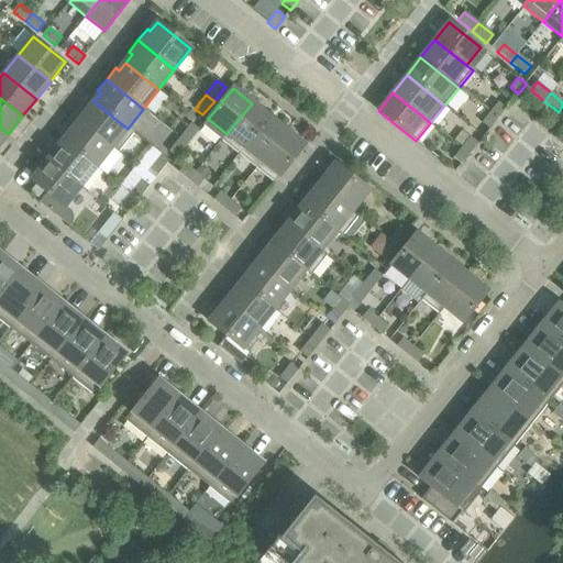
[(85,107),(75,119),(111,148),(128,129),(94,101),(88,109),(85,107)]
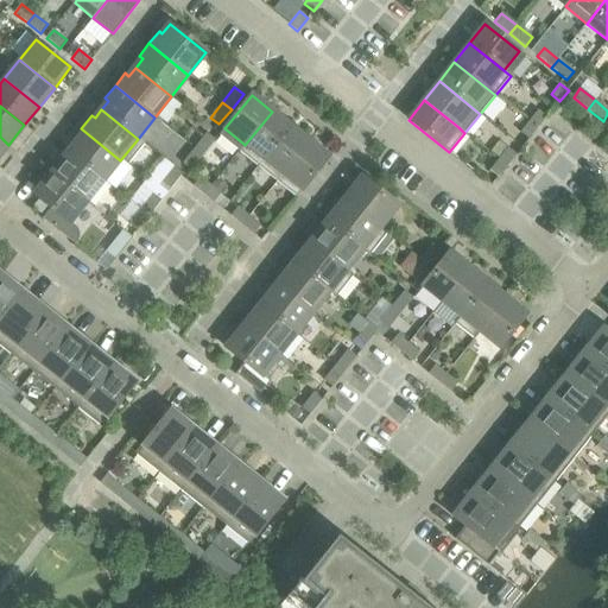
[(538,111),(529,121),(538,128),(546,118),(538,111)]
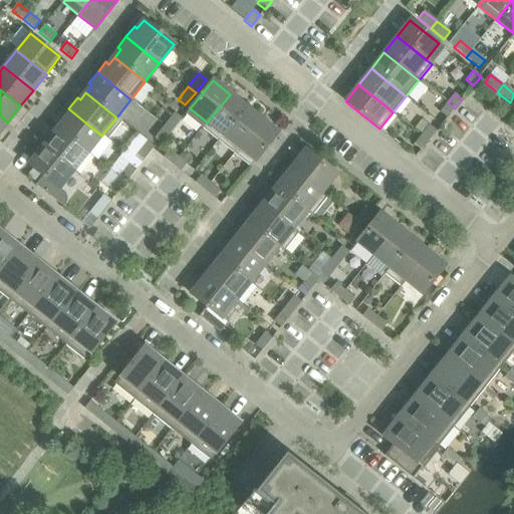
[(202,127),(218,141),(245,106),(230,94),(207,122),(206,121),(202,127)]
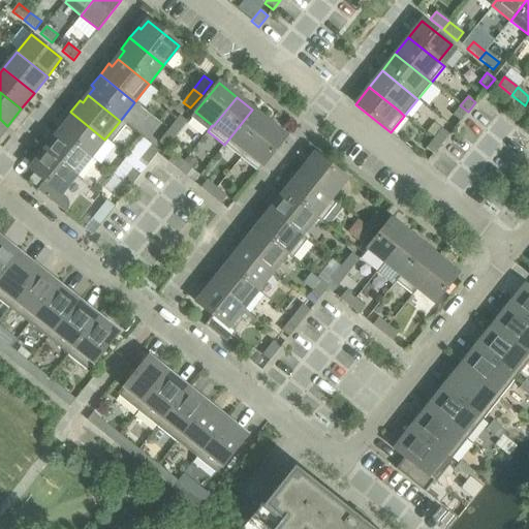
[(460,122),(468,112),(460,105),(453,116),(460,122)]
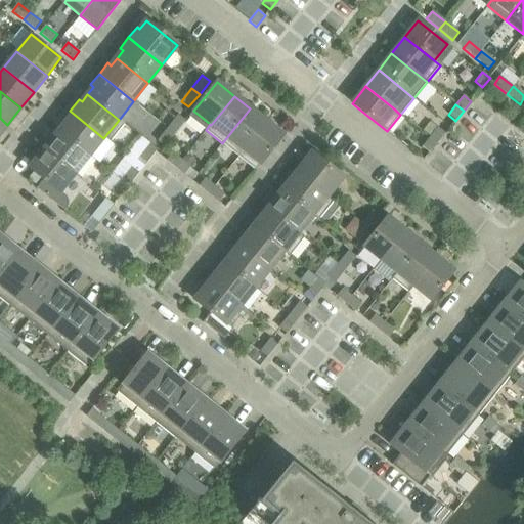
[(222,143),(238,157),(266,121),(250,108),(222,143)]
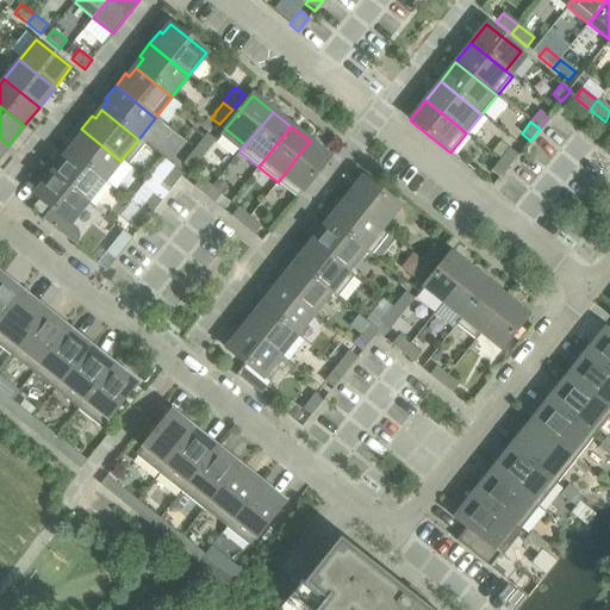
[(75,143),(68,153),(104,182),(120,161),(81,129),(72,141),(75,143)]
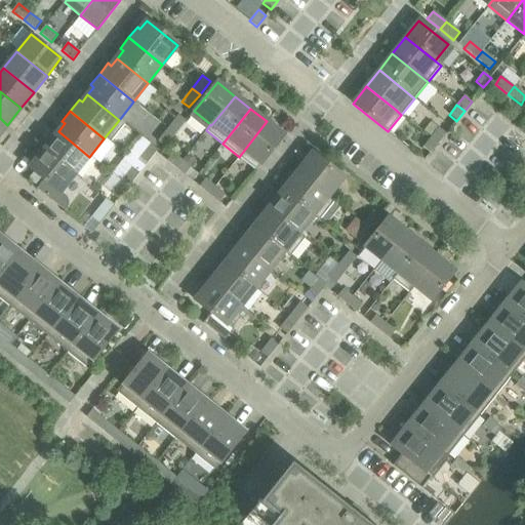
[(178,115),(167,128),(175,134),(186,121),(178,115)]
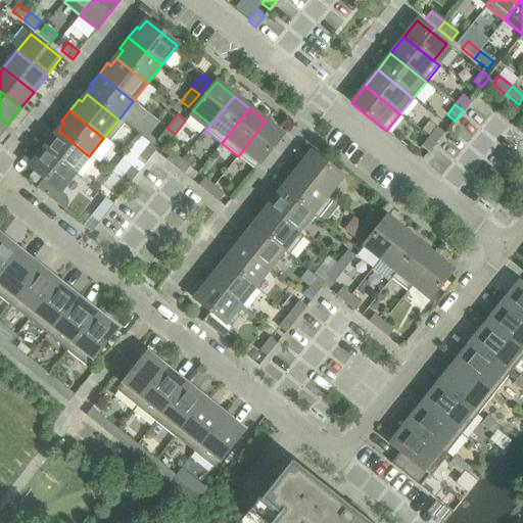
[(283,135),(266,121),(238,156),(254,170),(283,135)]
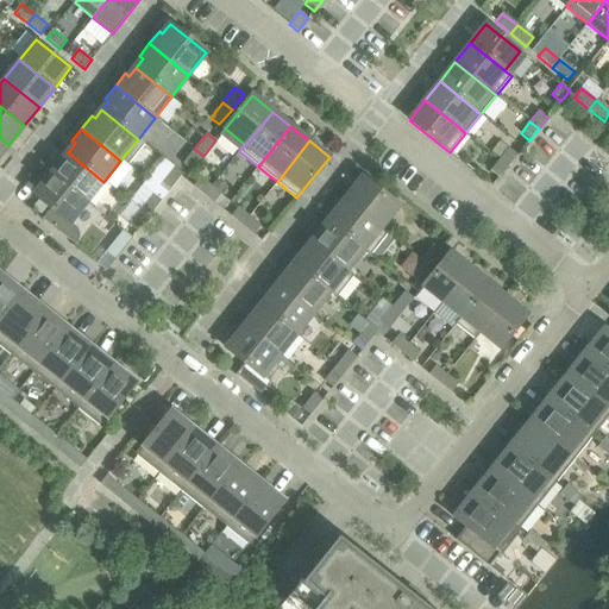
[(192,171),(203,156),(194,149),(182,164),(192,171)]
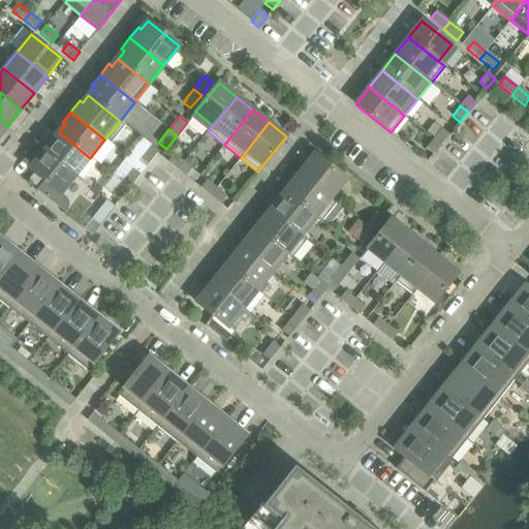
[(441,129),(434,138),(441,145),(449,135),(441,129)]
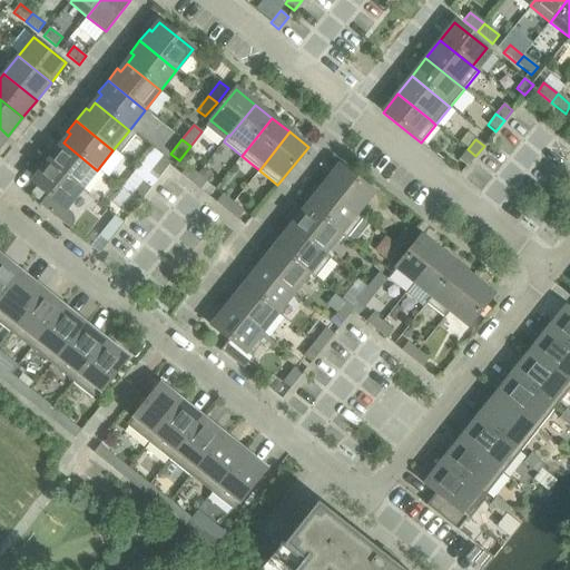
[(53,148),(45,159),(81,189),(97,170),(64,143),(57,150),(53,148)]
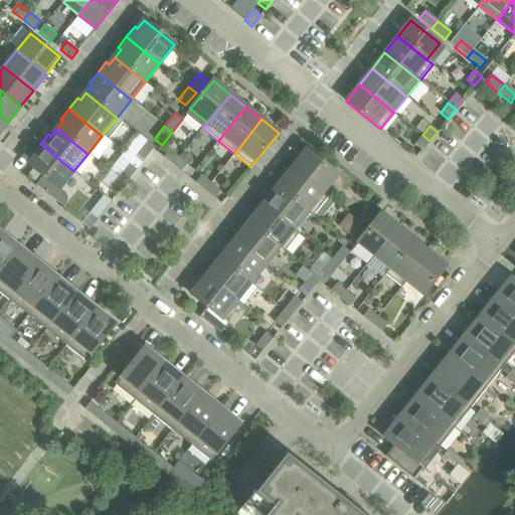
[(422,150),(430,141),(422,135),(414,145),(422,150)]
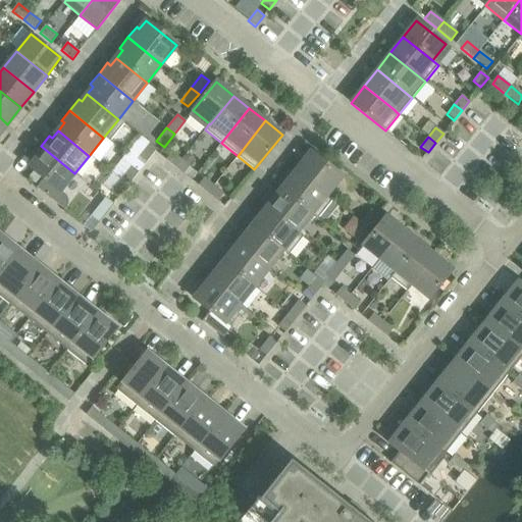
[(139,157),(147,162),(157,149),(150,144),(139,157)]
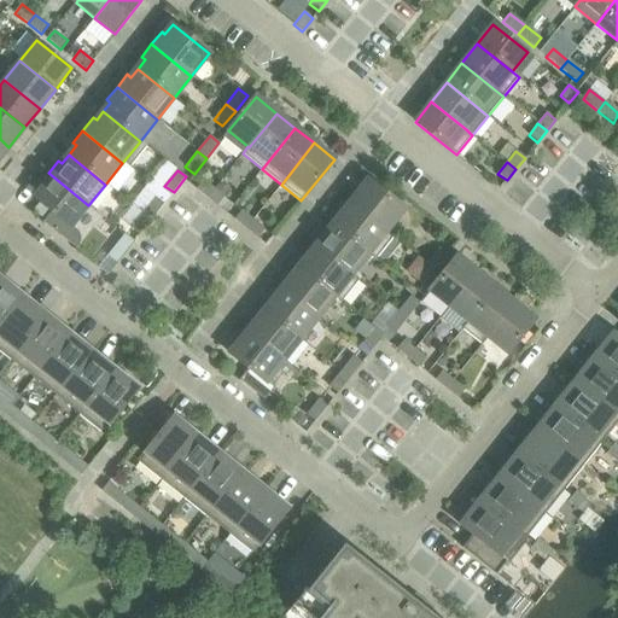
[(71,227),(88,205),(48,173),(39,186),(41,188),(34,198),(40,203),(52,213),(46,221),(42,223),(76,250),(79,246),(80,243),(80,240),(80,237),(79,234),(76,232),(71,227)]
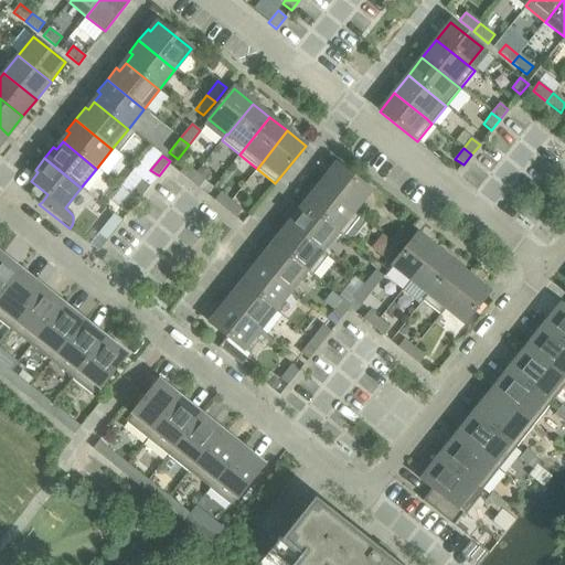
[(179,172),(191,182),(198,173),(196,173),(185,164),(179,172)]
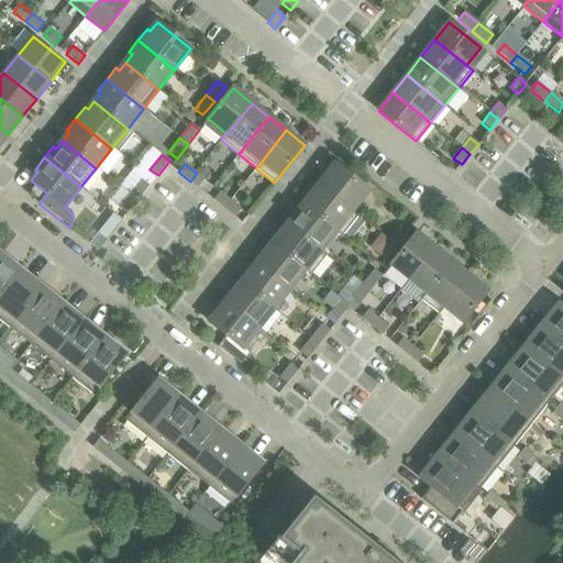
[(324,170),(316,181),(352,211),(353,210),(368,190),(334,164),(328,173),(324,170)]
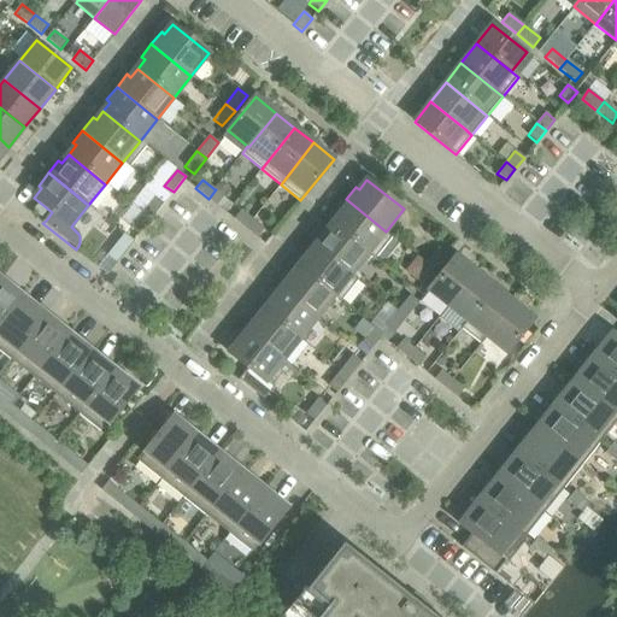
[(219,182),(215,189),(216,189),(225,198),(230,191),(219,182)]
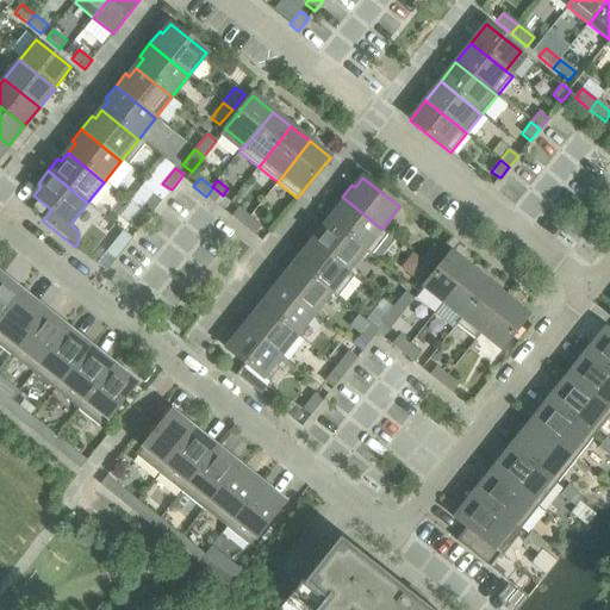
[(223,195),(213,187),(206,197),(216,204),(223,195)]
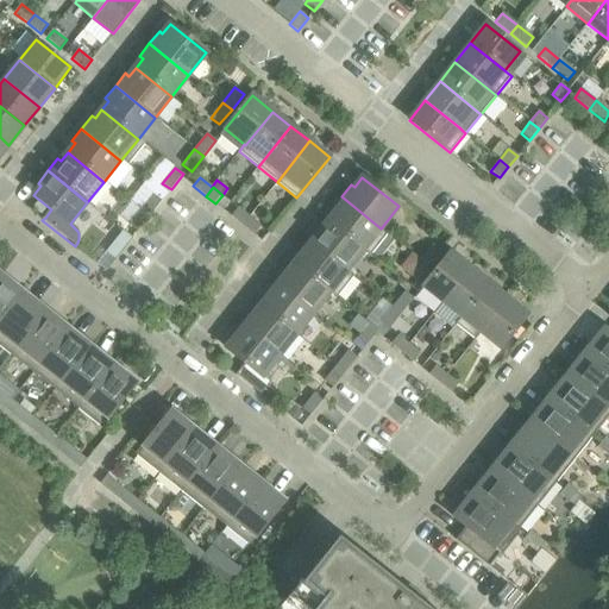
[(154,194),(140,209),(149,217),(162,201),(154,194)]
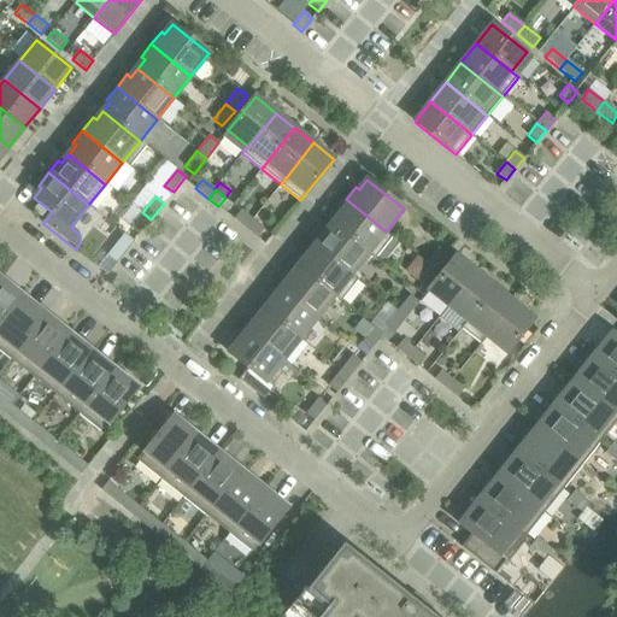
[(393,236),(387,230),(386,231),(346,199),(336,212),(339,215),(333,223),(369,253),(375,259),(393,236)]
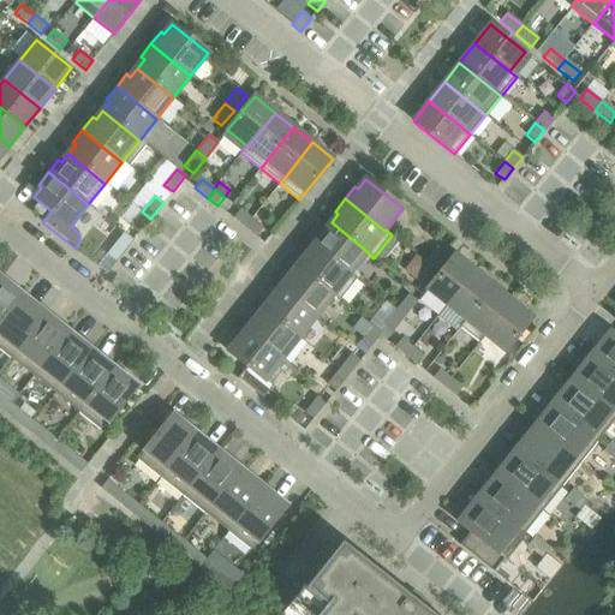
[(40,202),(33,210),(46,220),(52,212),(40,202)]
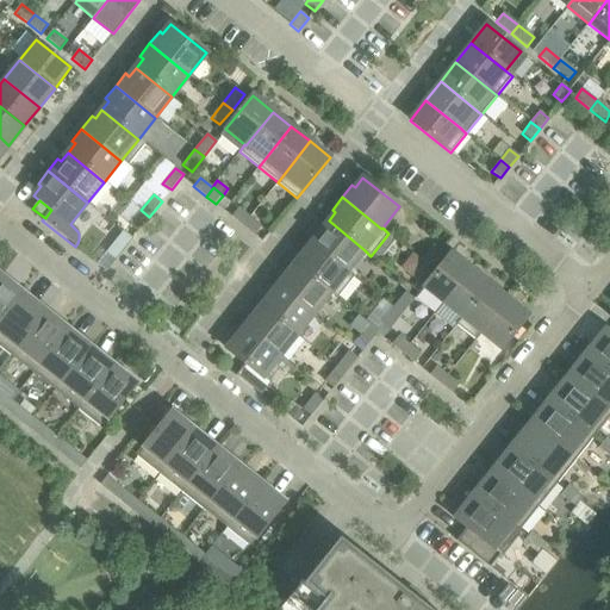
[(231,217),(243,225),(249,217),(238,209),(231,217)]
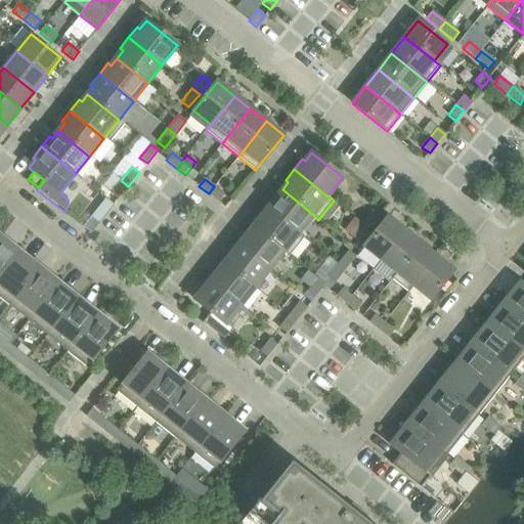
[(118,200),(128,186),(121,180),(111,193),(118,200)]
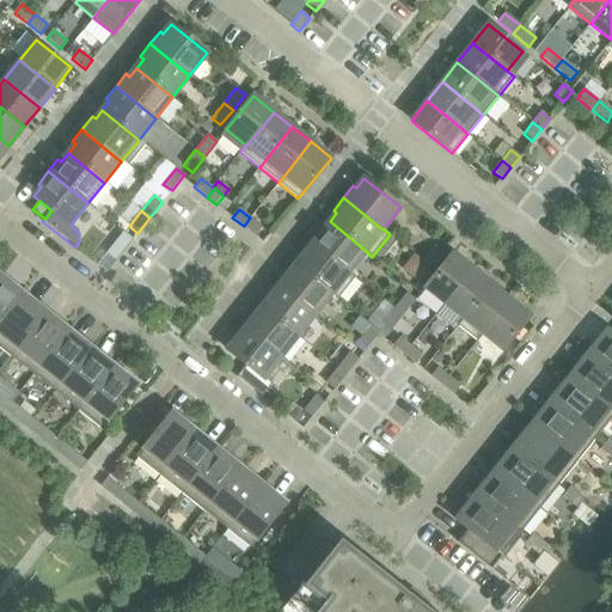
[(262,227),(250,218),(244,226),(255,236),(262,227)]
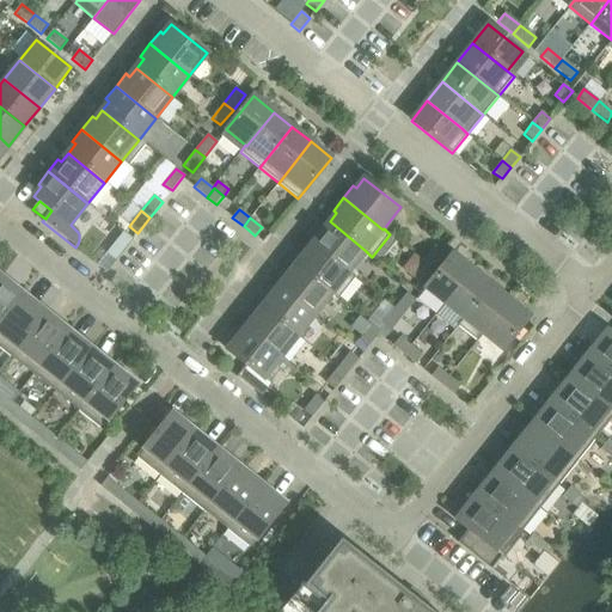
[(349,271),(366,251),(330,221),(323,231),(319,227),(308,240),(349,273),(349,271)]
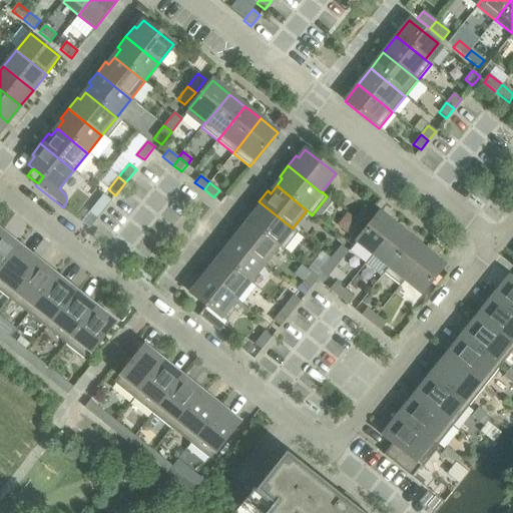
[(107,205),(100,199),(89,212),(97,218),(107,205)]
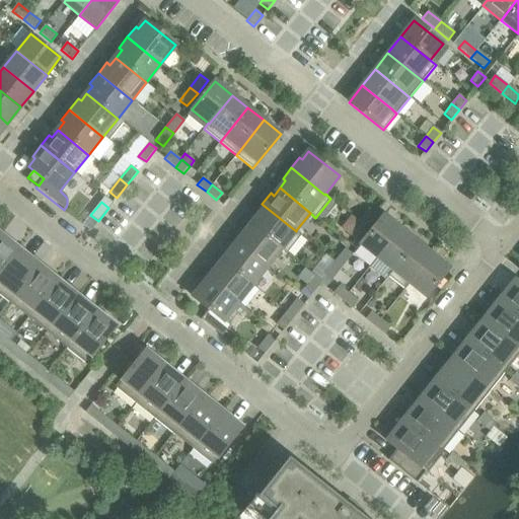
[(302,235),(296,230),(296,231),(262,204),(253,214),(256,217),(250,224),(282,248),(281,249),(287,253),(302,235)]
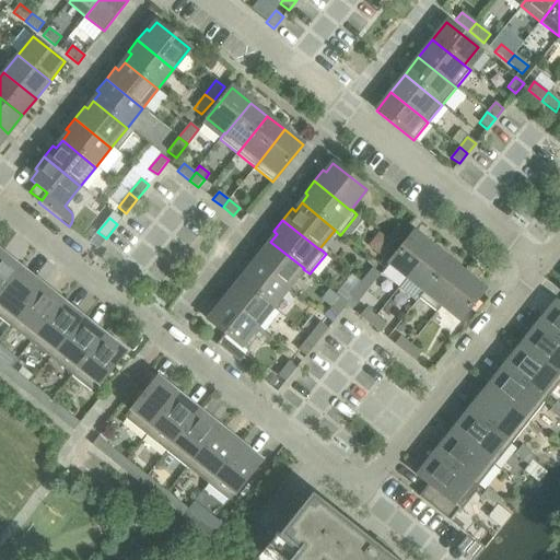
[(405,234),(397,226),(387,240),(396,246),(405,234)]
